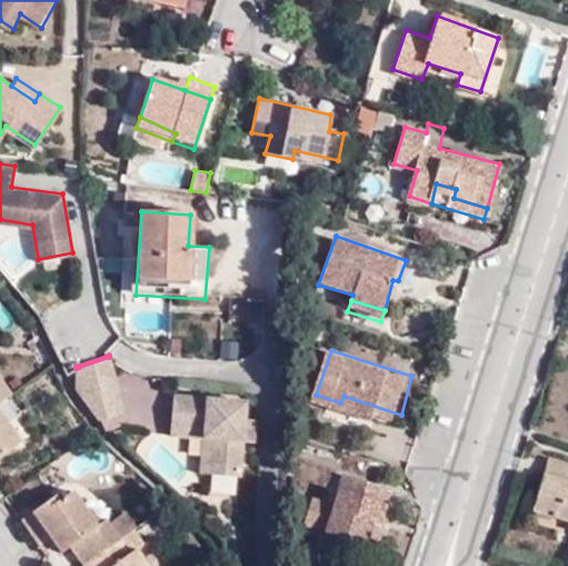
[(76,368),(76,379),(78,386),(85,398),(101,416),(121,409),(109,357),(79,367),(76,368)]
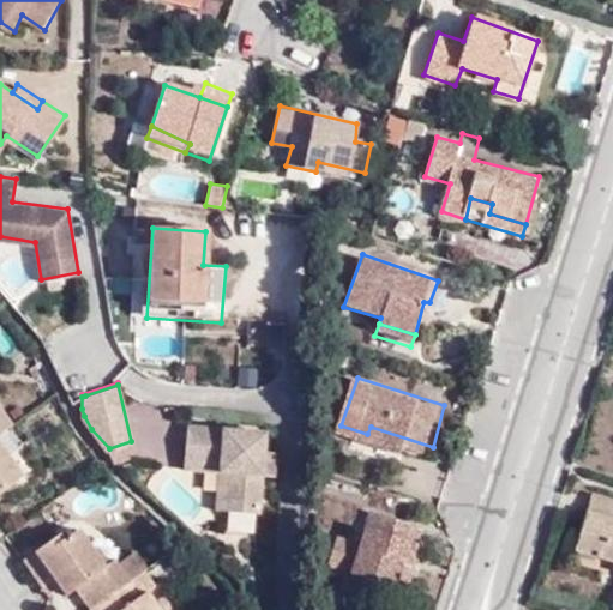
[(0,434),(2,433),(16,423),(0,402),(0,434)]
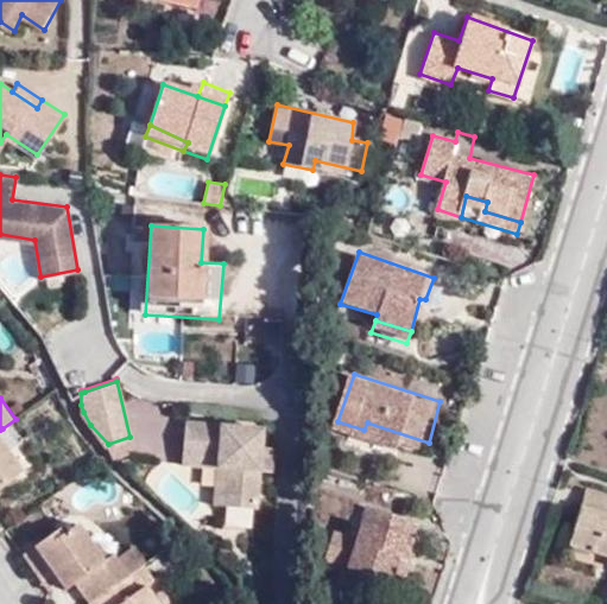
[(105,445),(108,444),(90,425),(83,412),(81,405),(80,411),(105,445)]
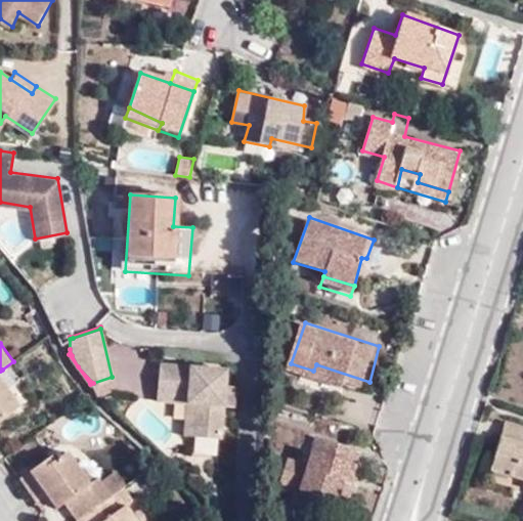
[(193,400),(191,433),(220,435),(225,366),(159,361),(157,390),(187,393),(186,399),(193,400)]
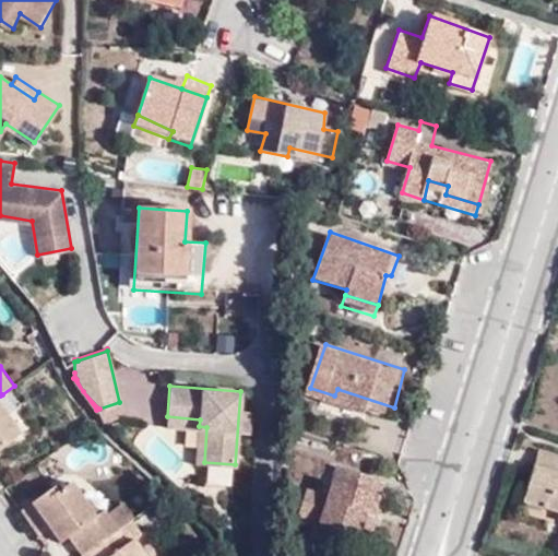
[(0,395),(0,450),(27,429),(2,394),(0,395)]
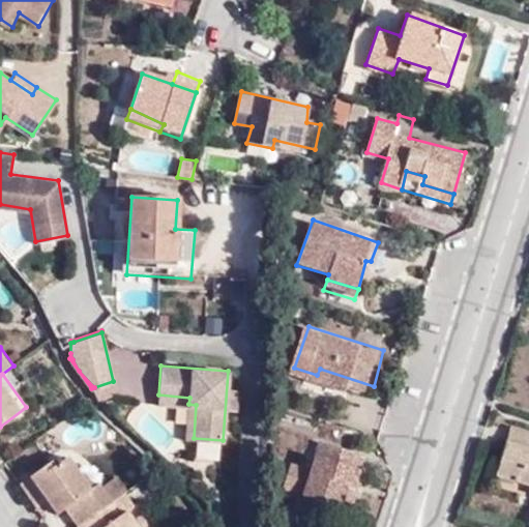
[(189,398),(158,394),(158,402),(188,404),(189,398)]
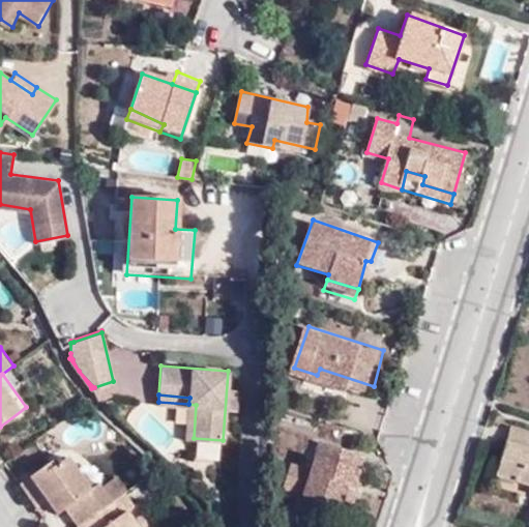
[(186,438),(194,438),(196,405),(188,404),(186,438)]
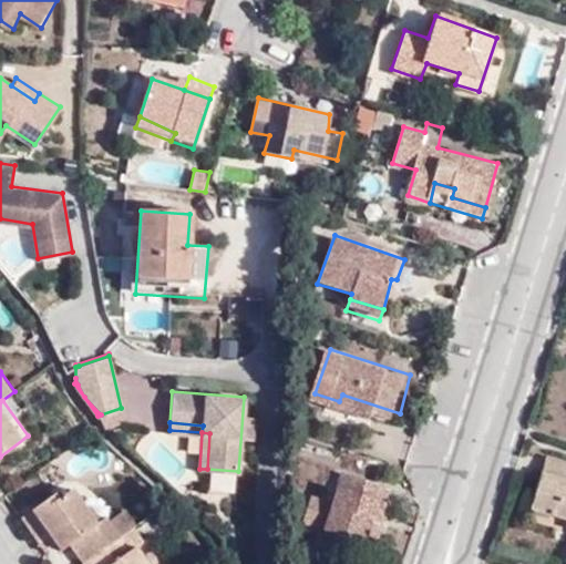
[(565,447),(559,445),(548,482),(565,486),(565,492),(563,500),(565,501),(565,447)]
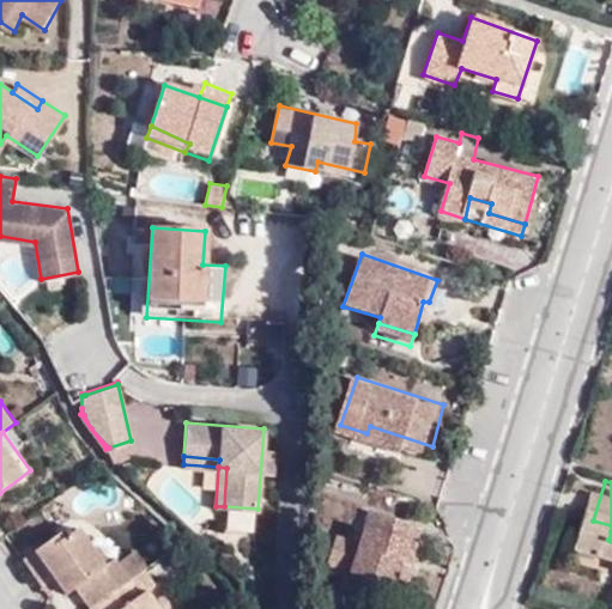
[(410,561),(416,548),(425,523),(374,505),(364,539),(340,530),(327,556),(394,583),(403,559),(410,561)]
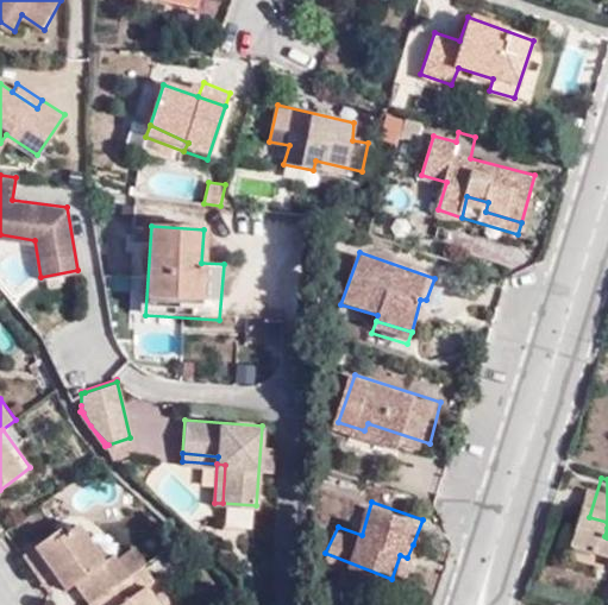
[(607,522),(589,517),(583,539),(602,546),(605,536),(607,528),(607,522)]
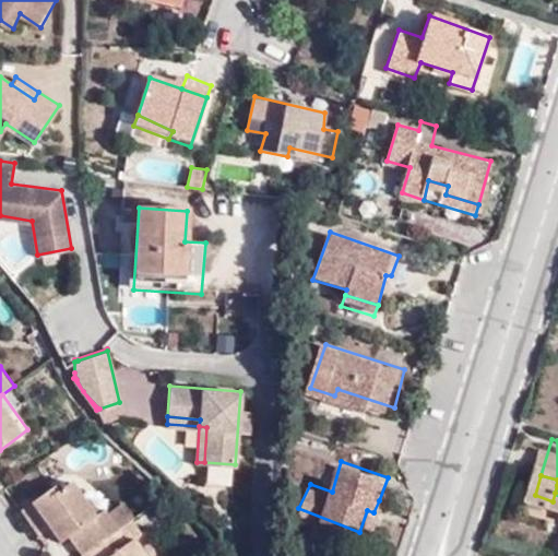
[(75,536),(85,552),(119,529),(105,509),(98,512),(76,482),(62,491),(56,487),(37,503),(63,535),(68,541),(75,536)]
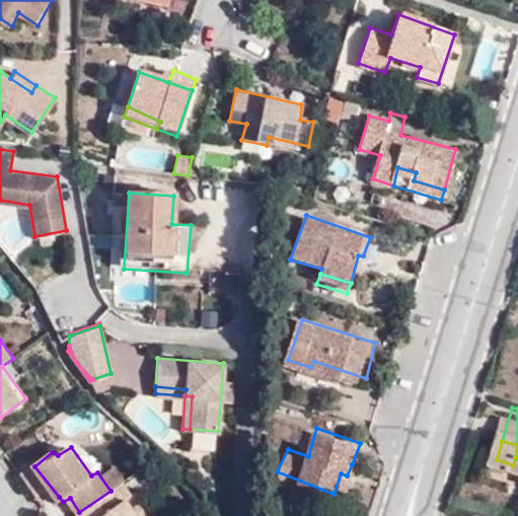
[(111,491),(125,481),(115,462),(97,472),(111,491)]
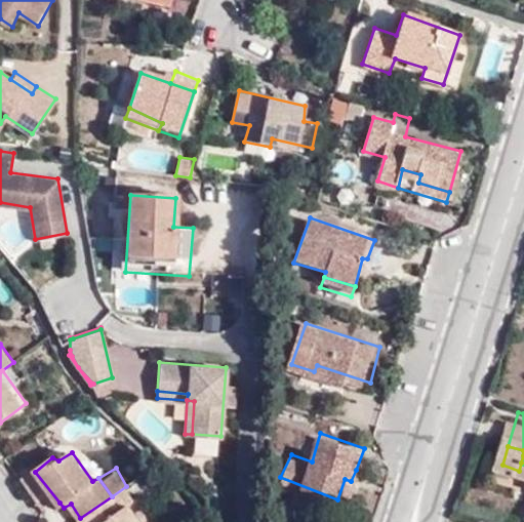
[(362,472),(356,470),(351,481),(345,479),(337,499),(349,504),(362,472)]
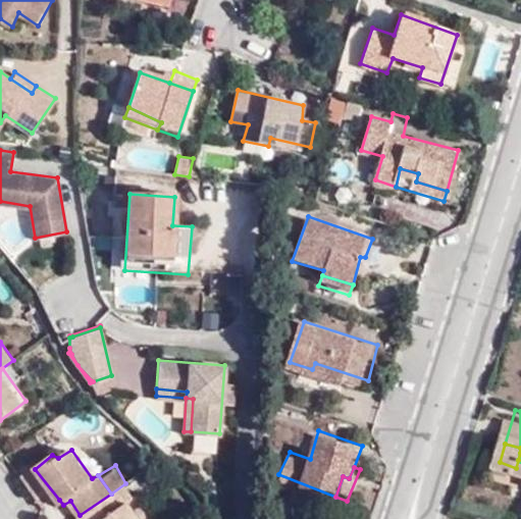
[(20,479),(44,506),(59,500),(35,469),(20,479)]
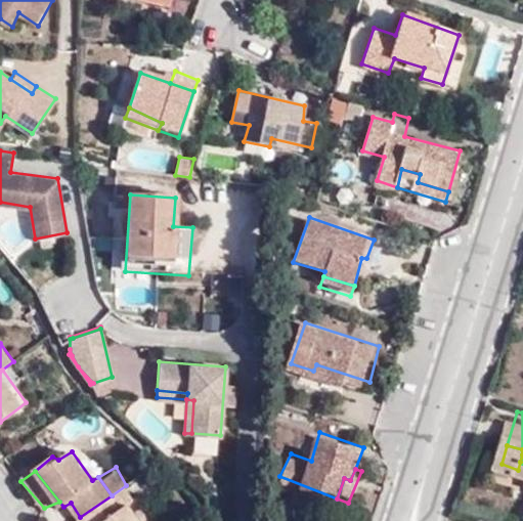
[(134,500),(126,485),(112,495),(122,509),(128,504),(134,500)]
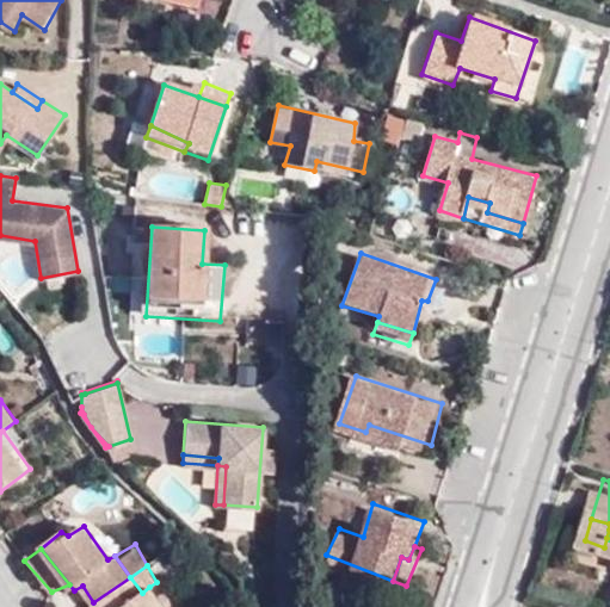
[(130,577),(93,602),(97,606),(161,606),(149,587),(142,593),(130,577)]
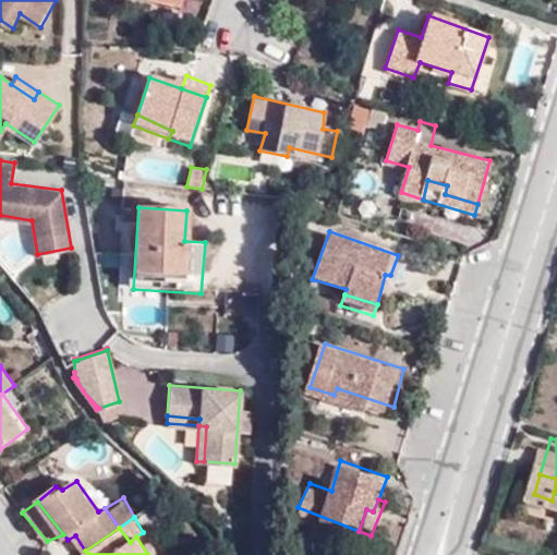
All buildings are outlined.
